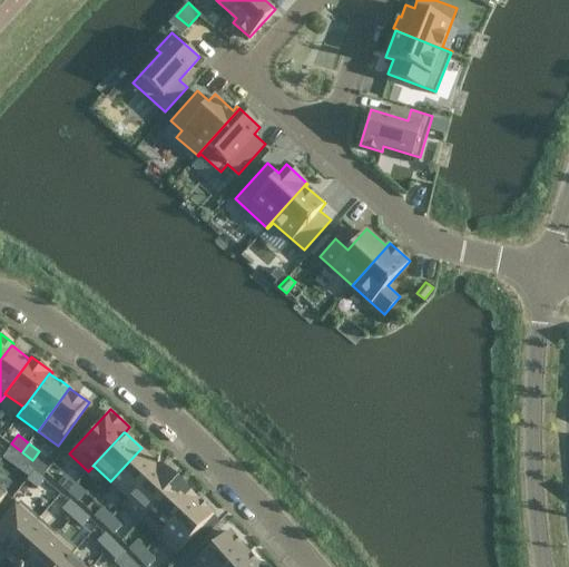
[(127,498),(158,465),(156,462),(141,448),(110,481),(113,484),(127,497),(127,498)]
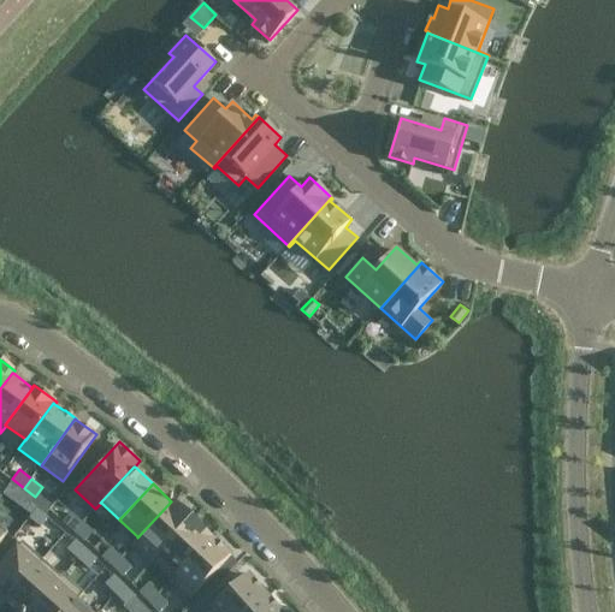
[(153,559),(193,517),(170,497),(169,499),(171,501),(137,538),(137,536),(131,544),(152,563),(154,560),(153,559)]
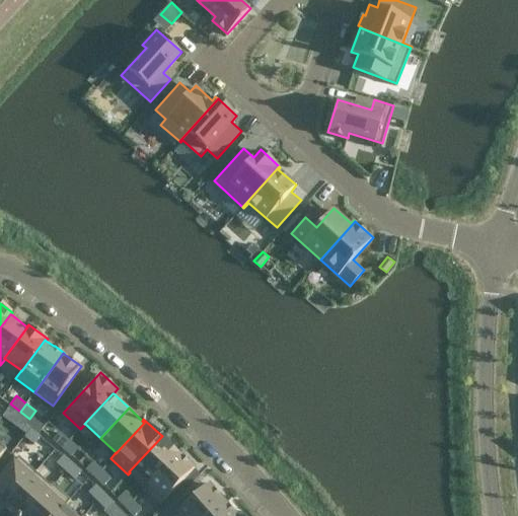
[(25,435),(31,427),(22,420),(16,427),(25,435)]
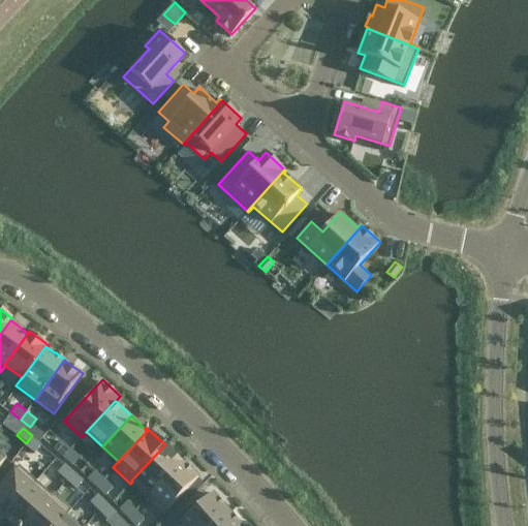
[(26,443),(35,451),(41,442),(32,435),(26,443)]
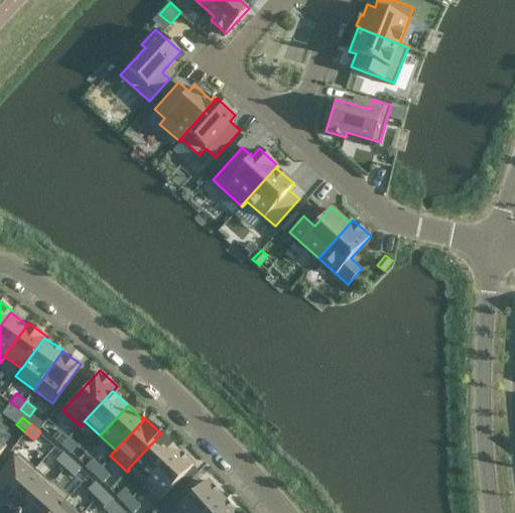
[(59,428),(53,435),(62,443),(69,436),(59,428)]
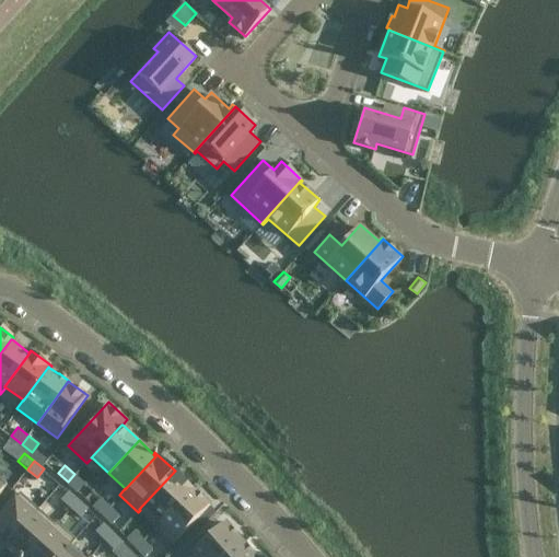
[(156,525),(191,487),(175,471),(139,509),(140,510),(155,524),(156,525)]
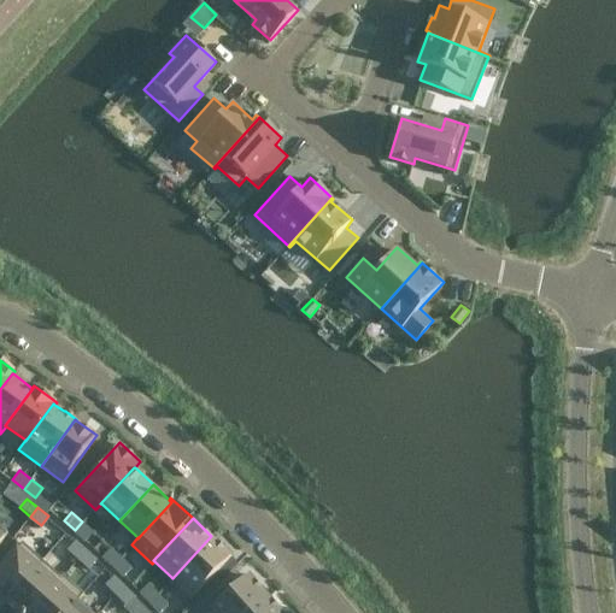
[(94,530),(82,522),(75,530),(86,540),(94,530)]
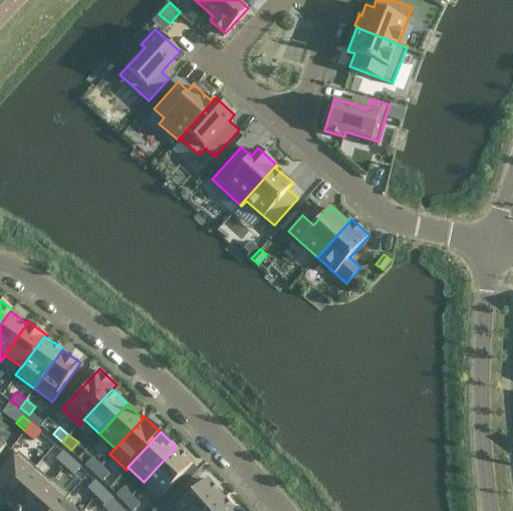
[(193,462),(176,447),(144,482),(143,481),(141,483),(159,499),(193,462)]
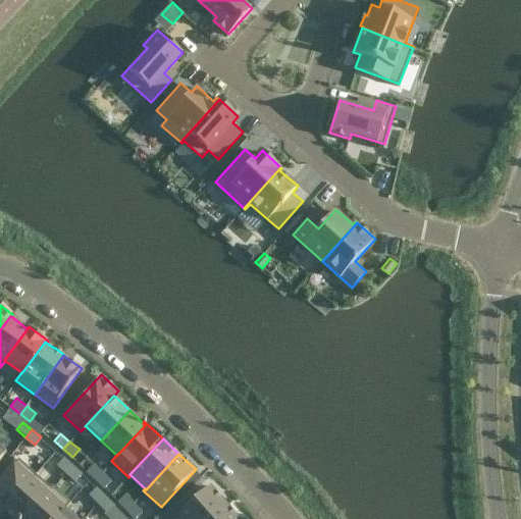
[(0,502),(5,507),(37,472),(19,457),(0,478),(0,502)]
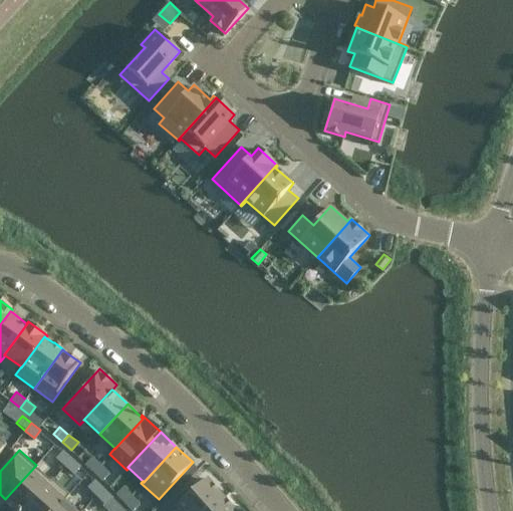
[(65,465),(72,457),(63,450),(56,457),(65,465)]
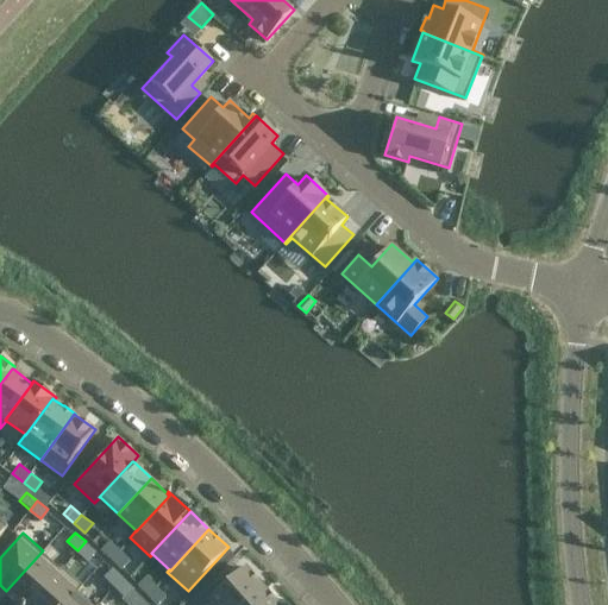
[(110,540),(101,548),(112,558),(120,549),(110,540)]
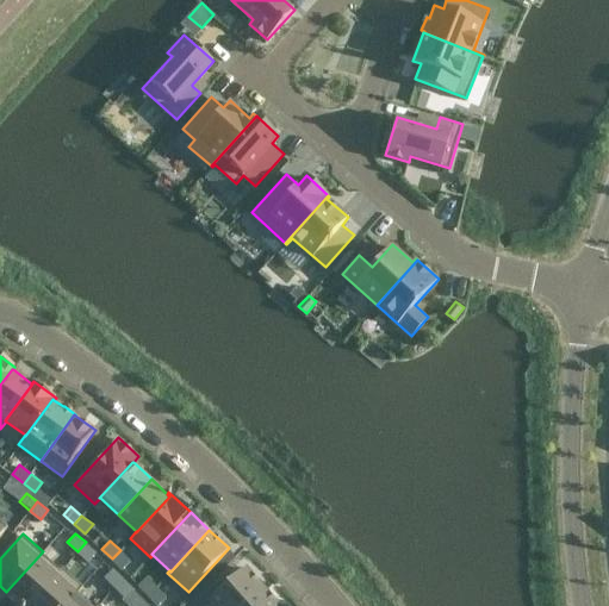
[(88,561),(97,551),(86,542),(78,551),(88,561)]
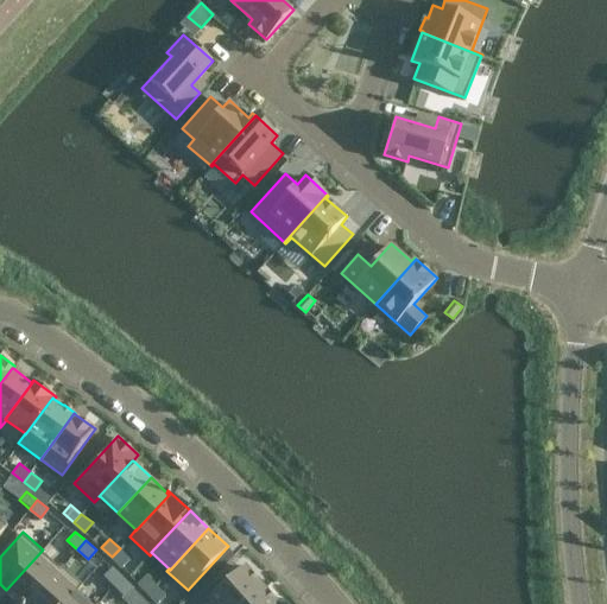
[(131,558),(120,548),(112,557),(122,566),(131,558)]
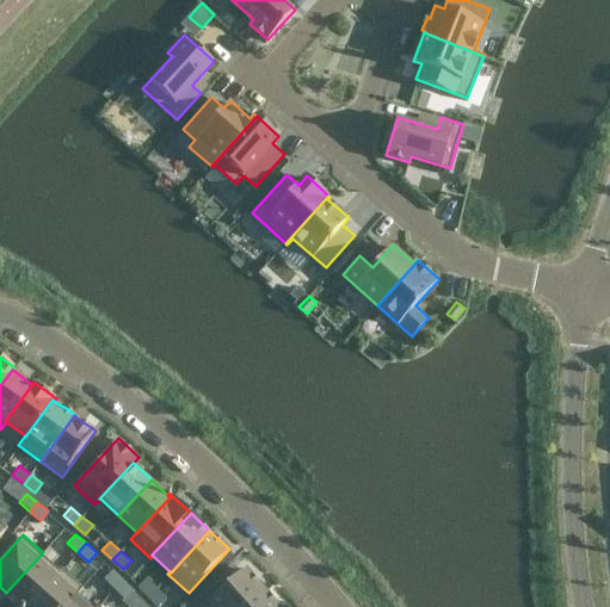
[(28,606),(62,570),(61,569),(43,552),(6,593),(22,606),(28,606)]
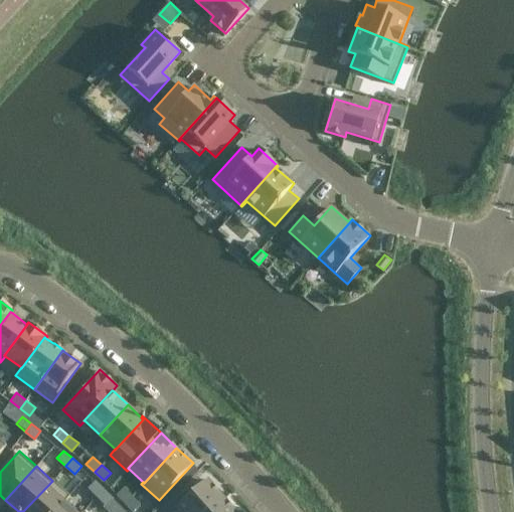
[(52,511),(68,495),(69,496),(70,494),(53,478),(51,480),(52,481),(23,511),(52,511)]
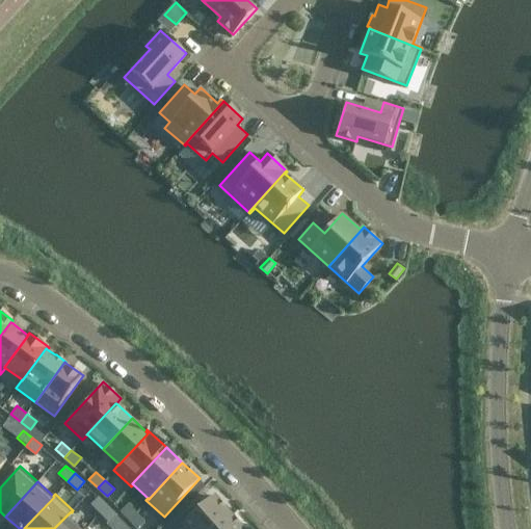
[(211,528),(231,512),(214,495),(176,528),(175,528),(211,528)]
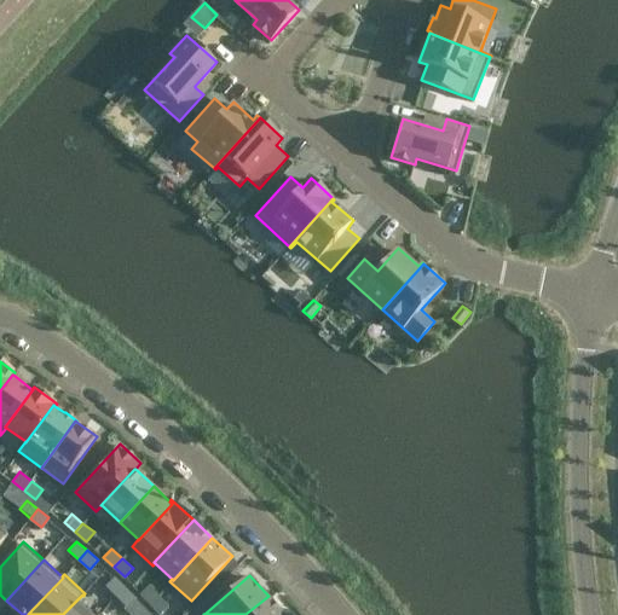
[(125,586),(115,576),(107,585),(116,595),(125,586)]
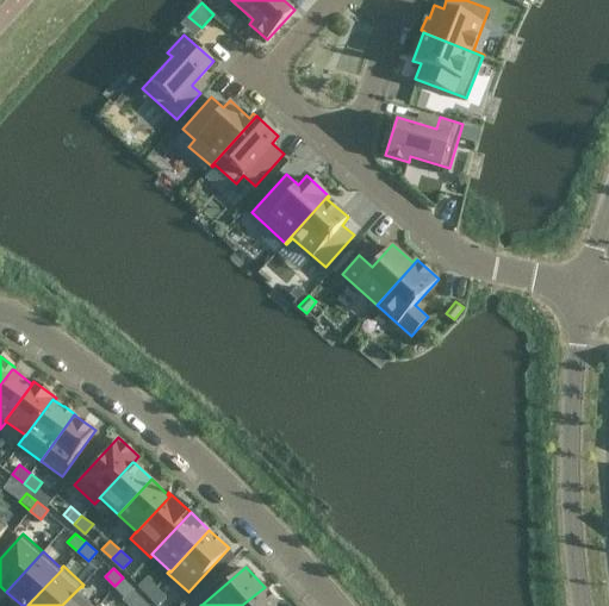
[(157,586),(147,576),(138,585),(148,594),(157,586)]
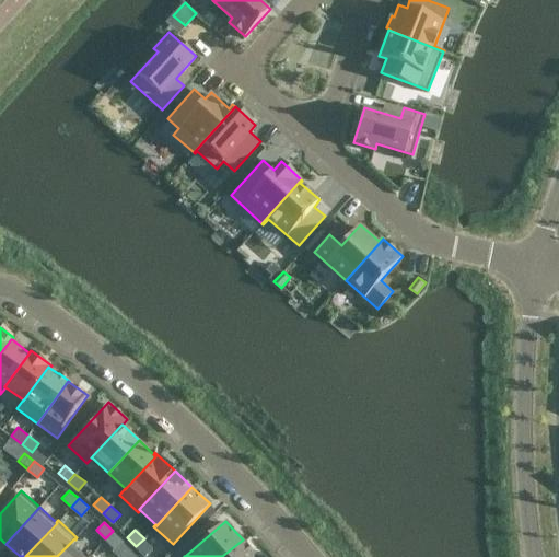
[(123,541),(113,531),(105,538),(115,548),(123,541)]
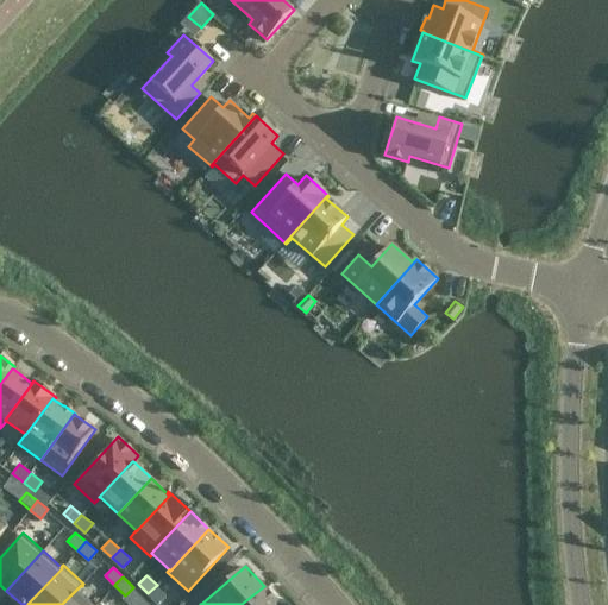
[(98,604),(100,603),(82,586),(81,585),(62,604),(98,604)]
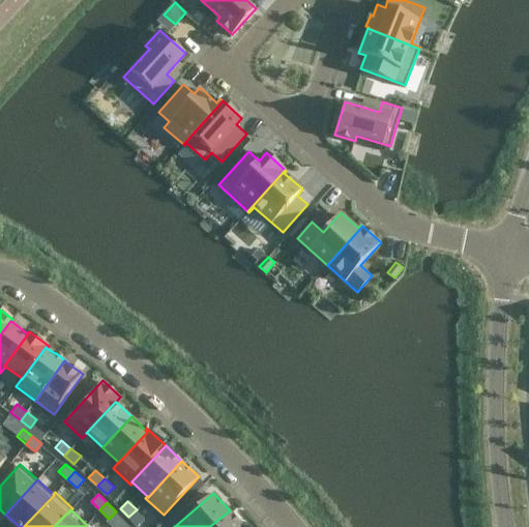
[(145,519),(137,509),(128,517),(138,526),(145,519)]
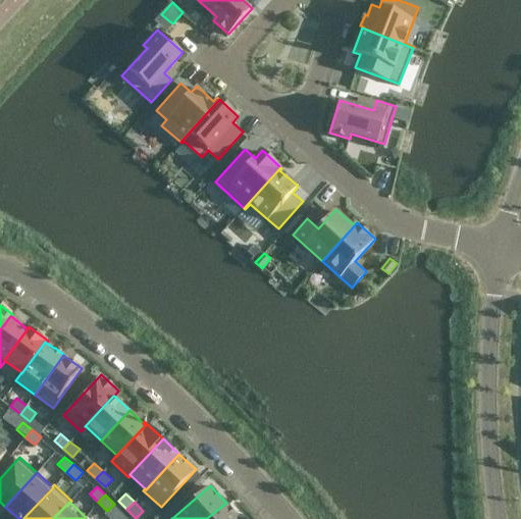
[(240,518),(226,503),(207,518),(240,518)]
